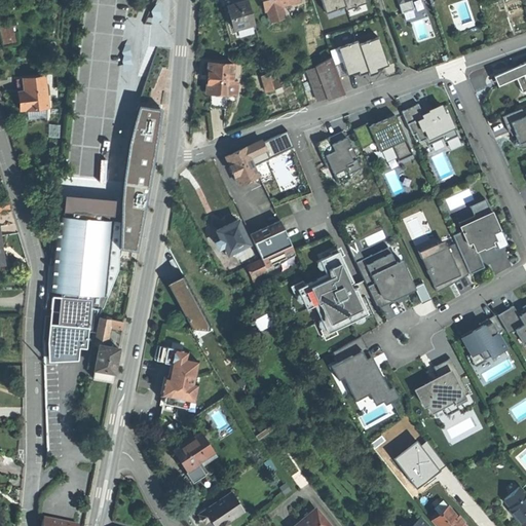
[(233,29),(234,29),(253,23),(247,0),(235,3),(227,6),(231,23),(233,29)]
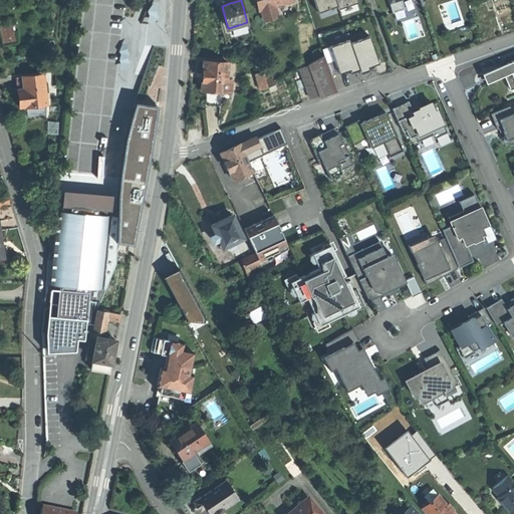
[(255,0),(259,11),(261,11),(265,21),(277,17),(274,7),(292,1),(291,0),(255,0)]
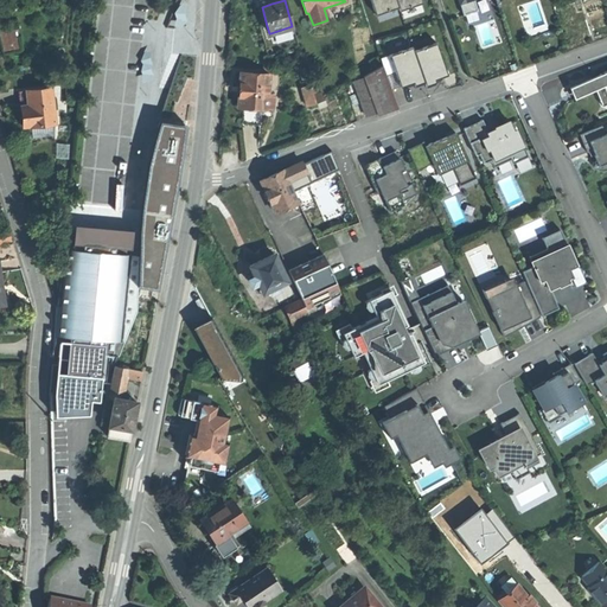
[(390,0),(389,1),(390,5),(400,30),(436,17),(429,0),(390,0)]
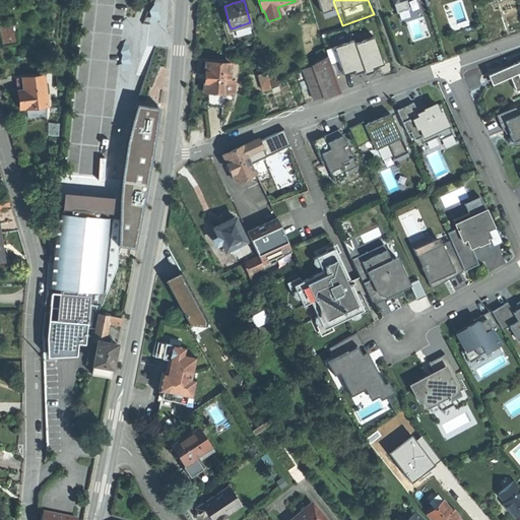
[(409,9),(406,0),(399,0),(393,2),(397,13),(409,9)]
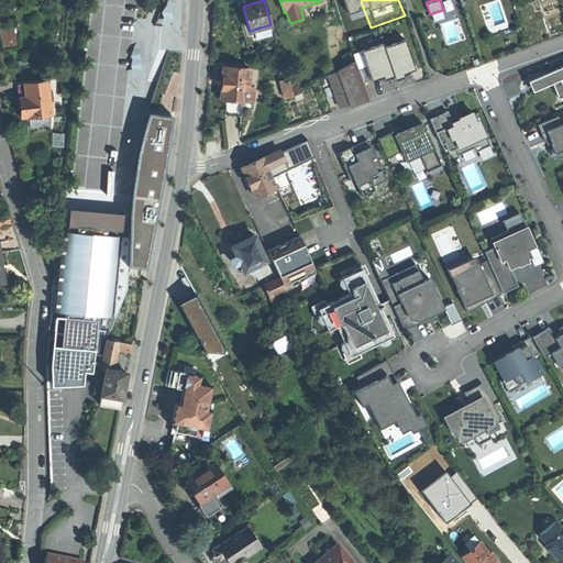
[(256,51),(251,31),(250,31),(247,24),(241,25),(250,53),(256,51)]
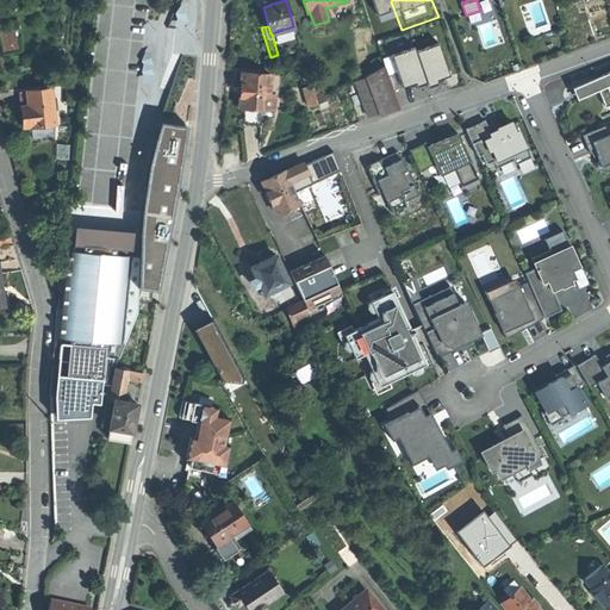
[(1,33),(5,50),(17,47),(13,31),(1,33)]
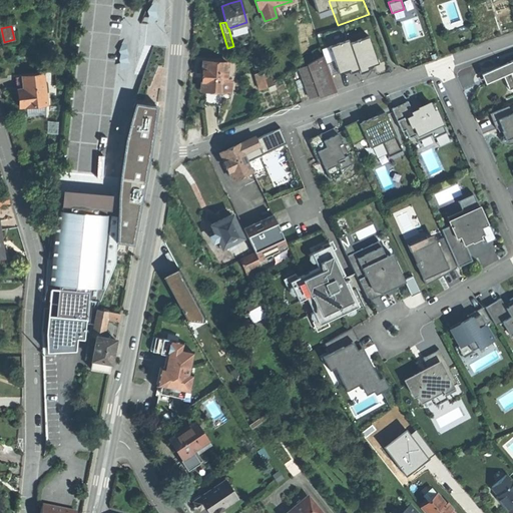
[(336,49),(333,44),(330,45),(325,31),(317,33),(322,47),(324,54),(336,49)]
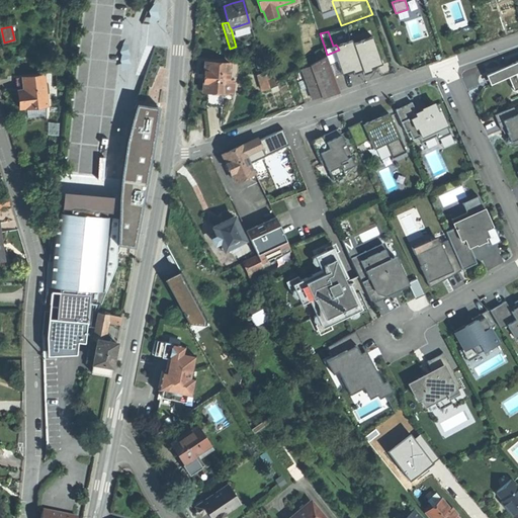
[(322,98),(340,91),(327,56),(311,66),(311,67),(321,96),(322,98)]
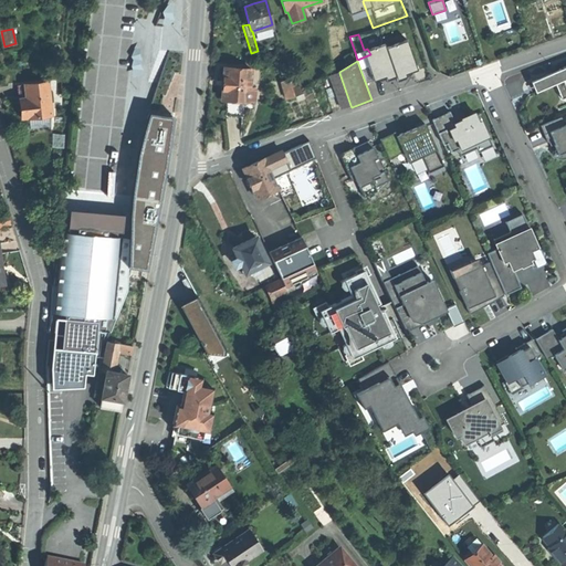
[(153,106),(163,109),(175,70),(165,66),(153,106)]
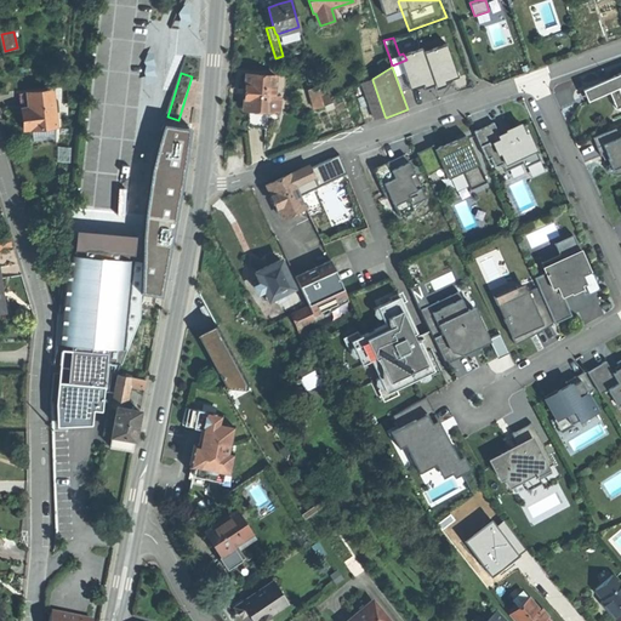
[(620,73),(599,83),(599,84),(605,81),(609,92),(617,89),(620,96),(620,73)]
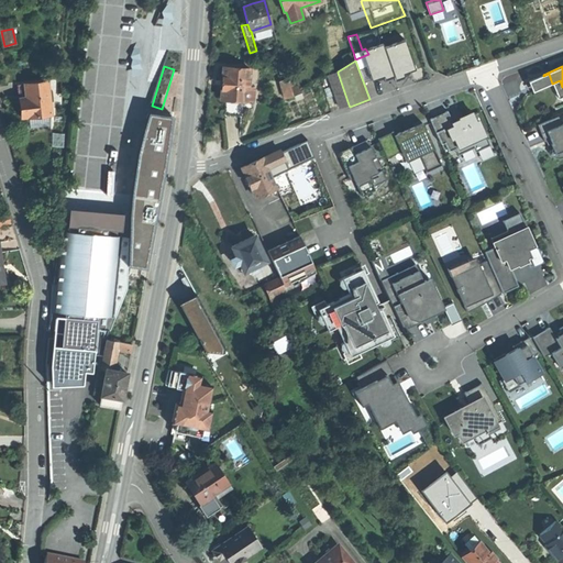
[(247,101),(247,87),(250,69),(223,67),(222,80),(221,99),(224,99),(242,101),(247,101)]
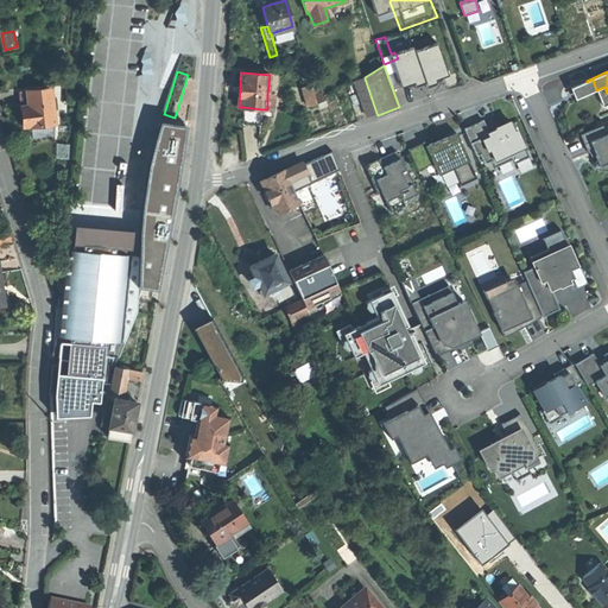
[(355,83),(368,115),(377,113),(365,78),(355,83)]
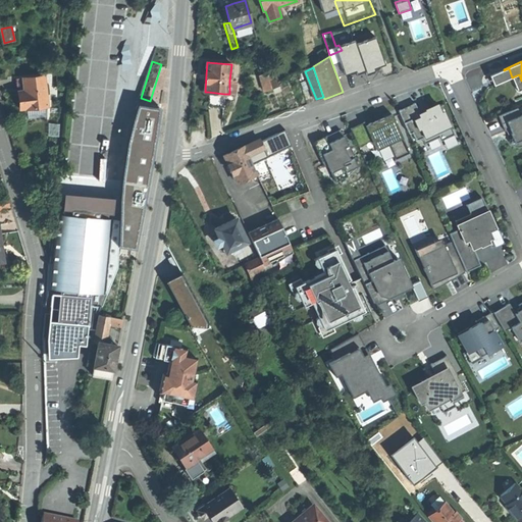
[(493,85),(512,77),(509,68),(504,70),(504,69),(490,74),(493,85)]
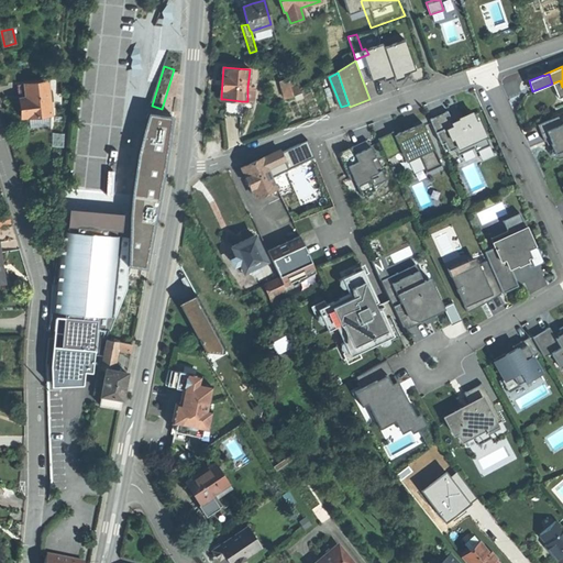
[(279,81),(285,99),(294,96),(300,94),(300,92),(295,77),(289,80),(288,79),(279,81)]
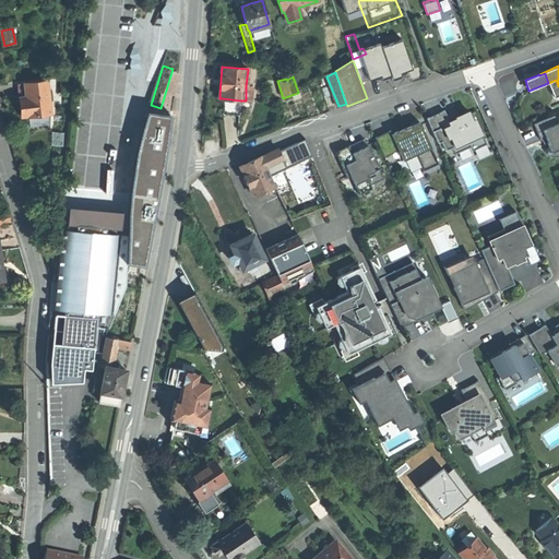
[(28,116),(56,110),(50,78),(23,83),(24,91),(18,92),(20,102),(22,114),(28,111),(28,116)]
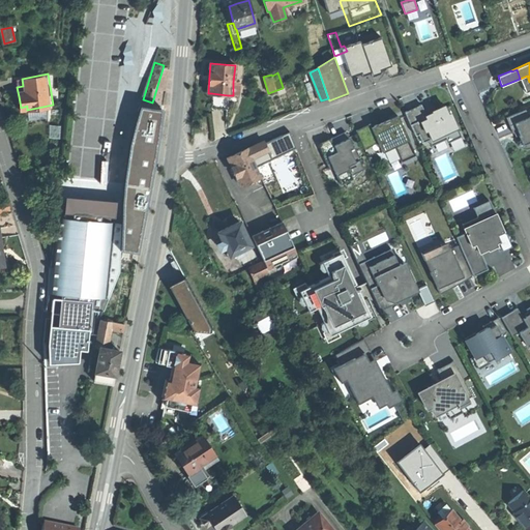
[(227,109),(228,95),(211,93),(210,108),(227,109)]
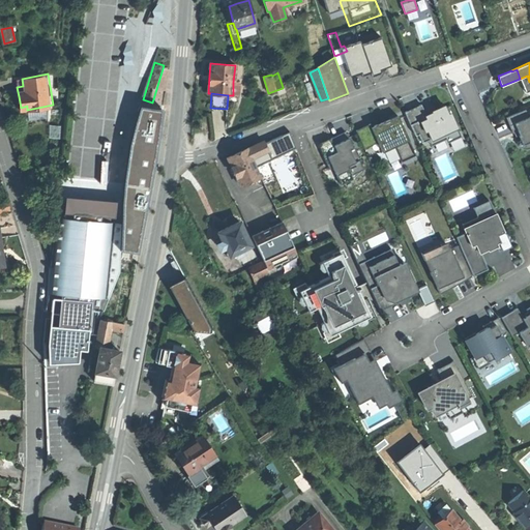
[(144,119),(162,122),(164,109),(140,105),(137,117),(144,119)]
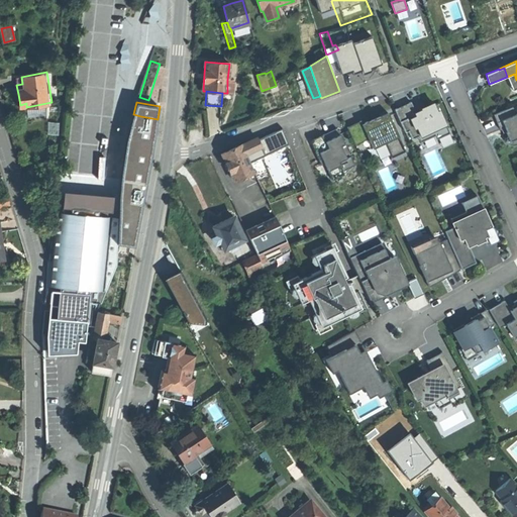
[(405,105),(395,109),(405,132),(408,131),(412,139),(421,135),(422,139),(436,133),(437,137),(449,132),(439,110),(436,112),(433,104),(416,112),(411,102),(405,105)]
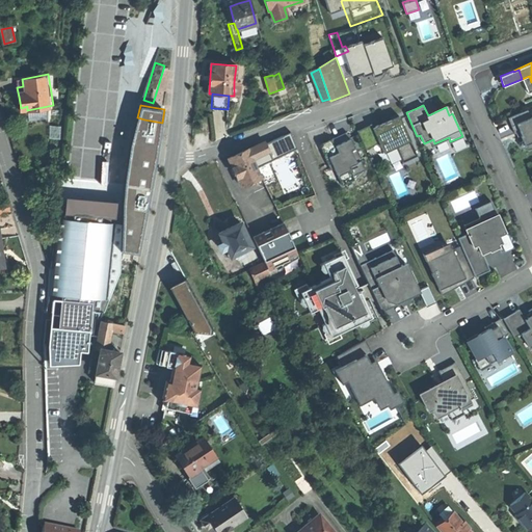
[(527,110),(507,117),(514,134),(520,132),(523,140),(520,147),(524,150),(528,151),(531,150),(531,149),(531,116),(530,117),(527,110)]
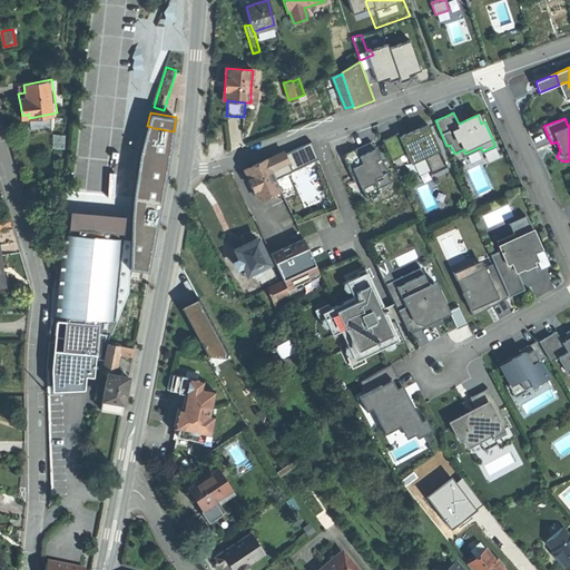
[(429,125),(420,129),(418,131),(406,137),(405,135),(400,137),(399,134),(383,141),(392,160),(406,154),(412,164),(424,158),(432,174),(448,167),(440,150),(429,125)]
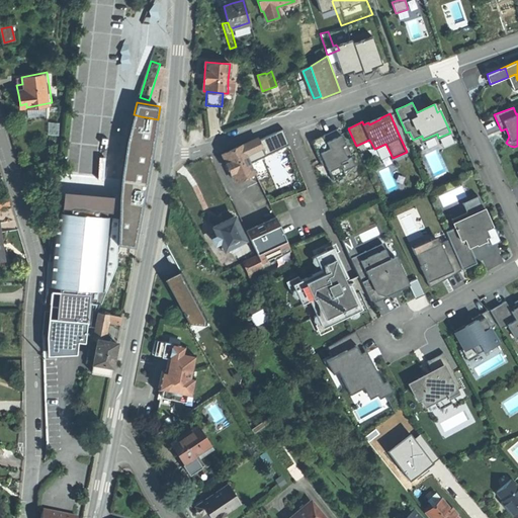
[(136,143),(141,116),(134,114),(126,139),(125,146),(122,161),(132,162),(134,146),(135,143),(136,143)]
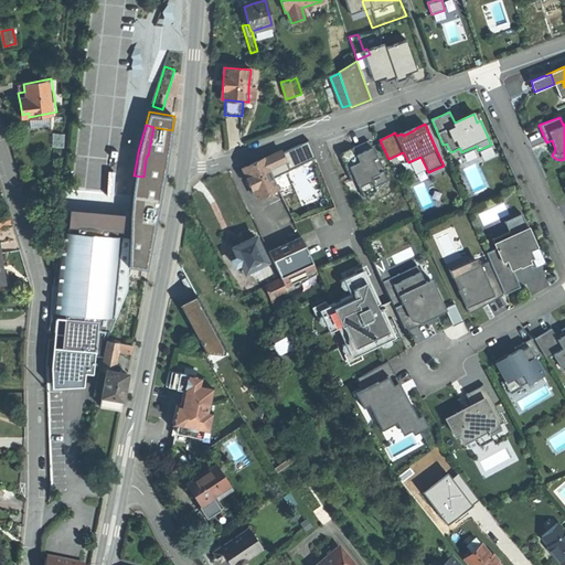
[(172,130),(153,127),(148,156),(152,157),(160,158),(168,159),(170,142),(172,130)]
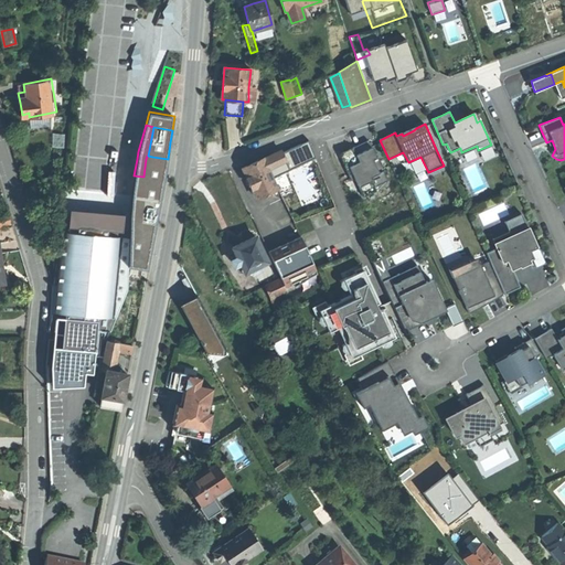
[(376,158),(369,140),(352,148),(354,151),(343,156),(342,160),(351,181),(354,179),(363,198),(376,192),(374,187),(387,181),(383,171),(385,171),(379,157),(376,158)]
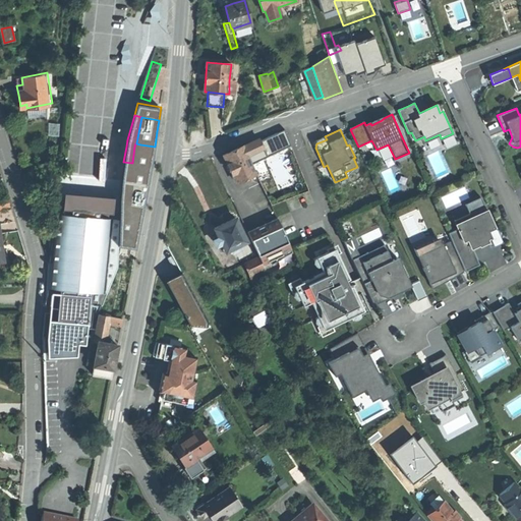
[(247,152),(244,146),(234,150),(224,155),(236,183),(256,173),(251,161),(255,159),(251,150),(247,152)]
